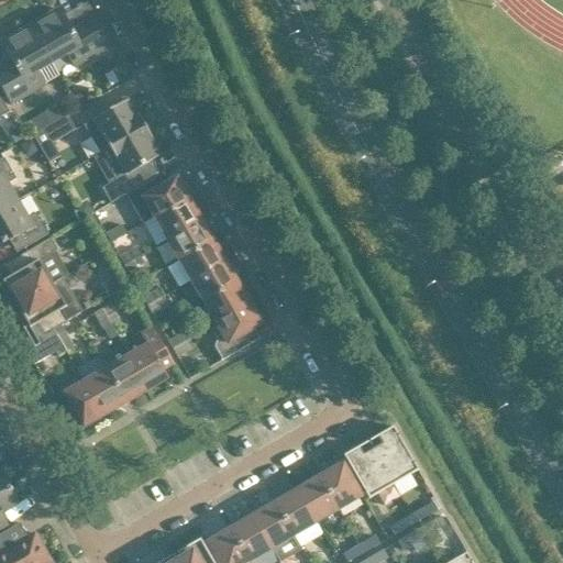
[(112,45),(95,14),(69,29),(58,9),(30,25),(52,63),(66,54),(75,68),(112,45)]
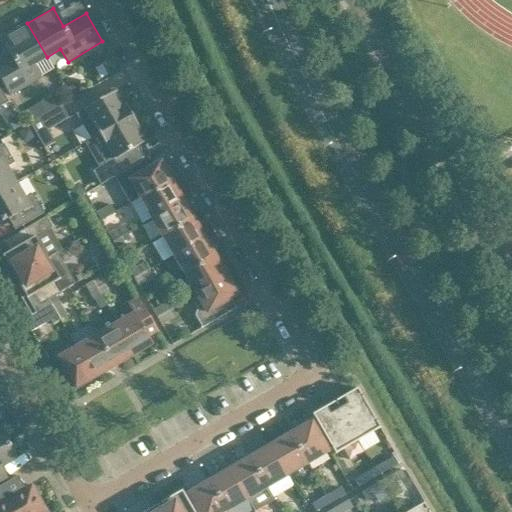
[(47,57),(27,23),(1,39),(11,56),(0,62),(0,78),(10,95),(40,77),(33,65),(47,57)]
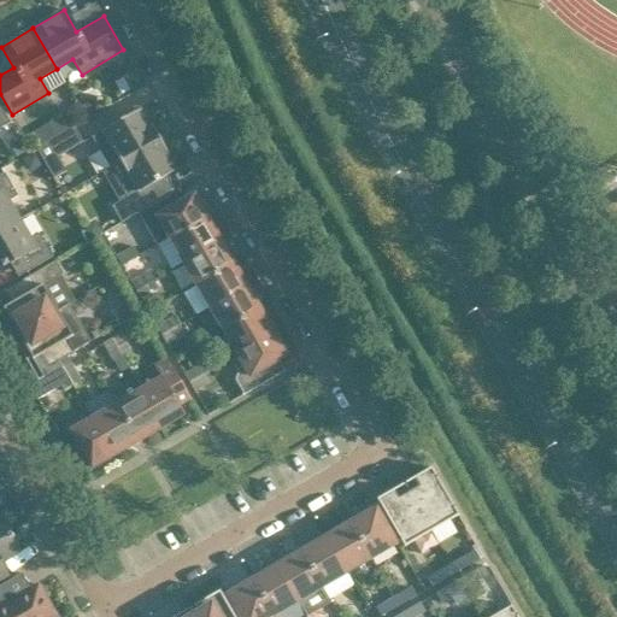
[(0,129),(10,123),(0,106),(0,129)]
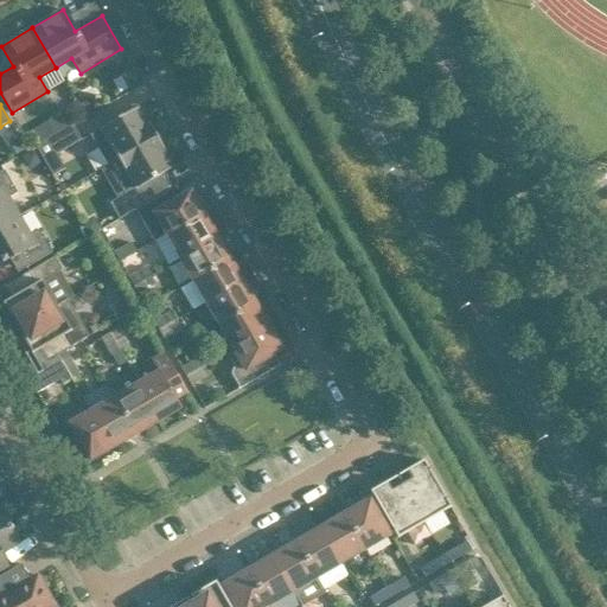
[(90,135),(108,166),(157,138),(149,125),(148,126),(138,108),(90,135)]
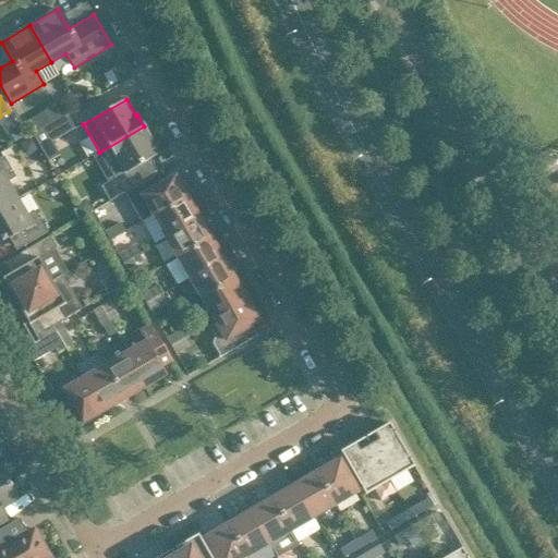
[(33,135),(48,162),(60,156),(52,143),(75,129),(67,116),(33,135)]
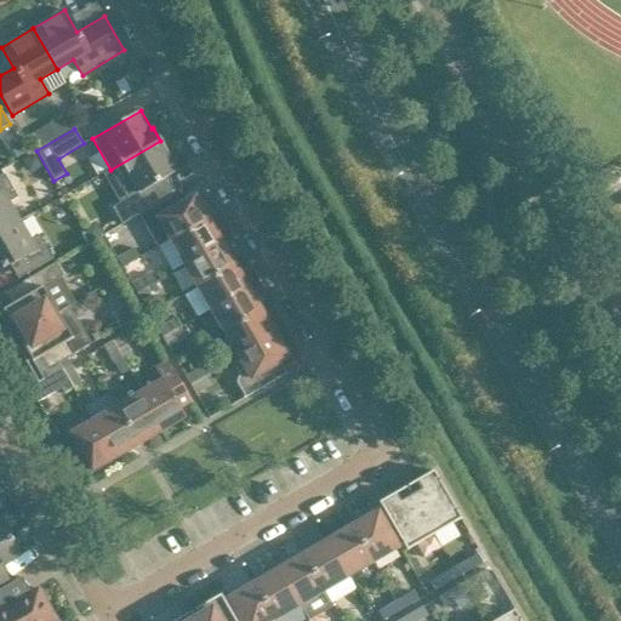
[(166,154),(167,153),(160,141),(110,170),(121,164),(130,180),(125,182),(123,186),(123,191),(127,199),(112,209),(121,224),(140,215),(175,194),(169,177),(177,172),(166,154)]
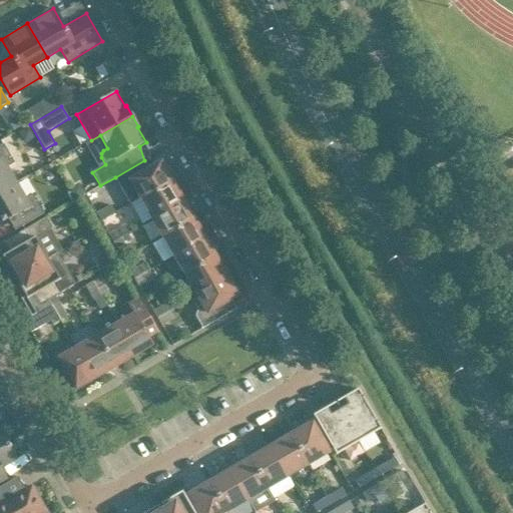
[(0,192),(15,183),(6,168),(15,163),(4,144),(0,145),(0,192)]
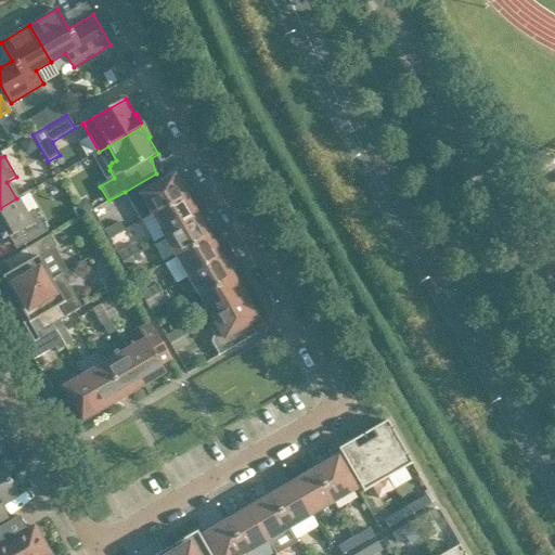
[(156,173),(125,192),(143,222),(154,216),(186,197),(173,176),(163,183),(156,173)]
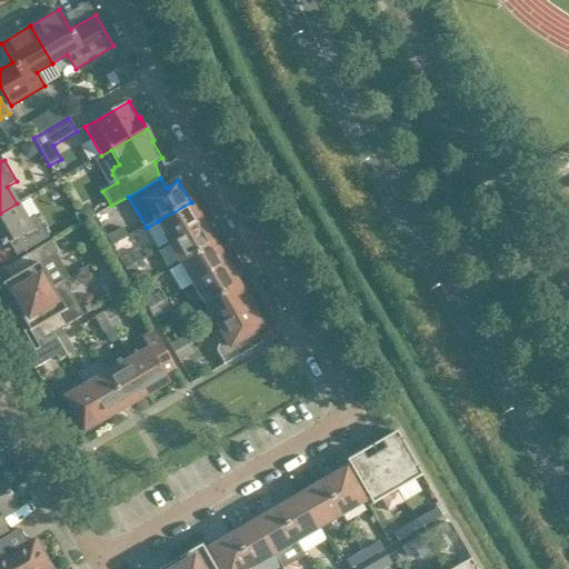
[(158,221),(147,228),(158,249),(169,242),(203,223),(191,202),(158,221)]
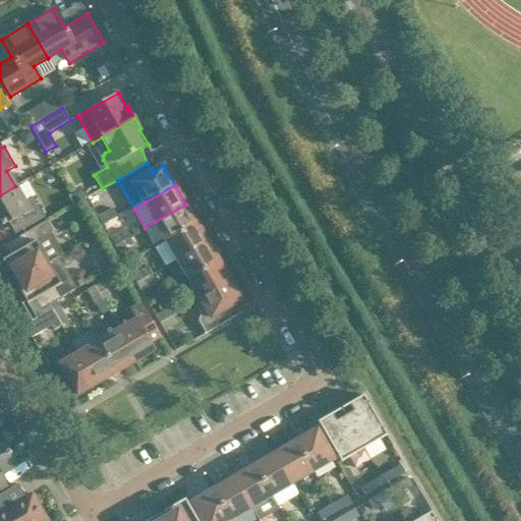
[(24,203),(15,186),(0,195),(0,227),(15,219),(21,230),(45,217),(34,197),(24,203)]
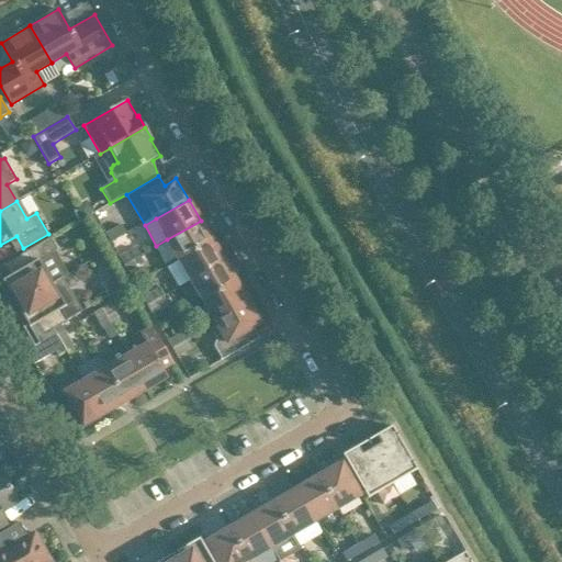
[(201,221),(167,239),(179,260),(212,240),(201,221)]
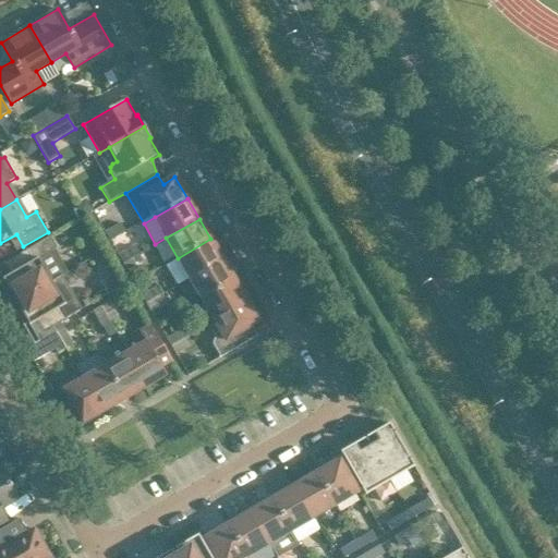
[(120,222),(105,232),(110,240),(125,231),(120,222)]
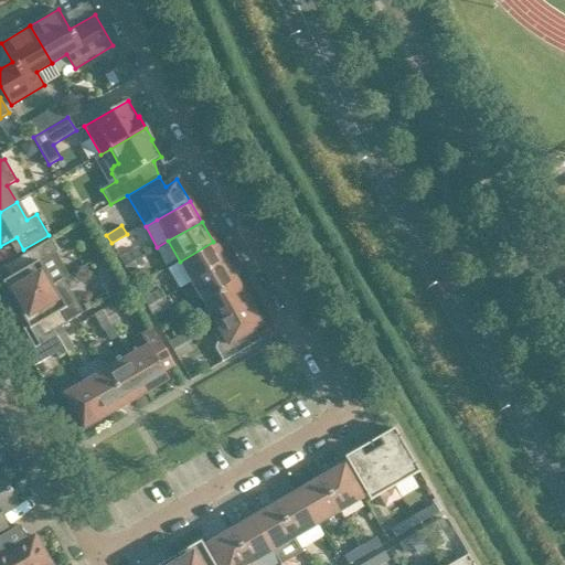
[(3,285),(0,286),(0,289),(7,300),(11,298),(16,306),(52,285),(40,263),(55,253),(59,252),(51,240),(28,253),(3,267),(10,278),(2,283),(3,285)]
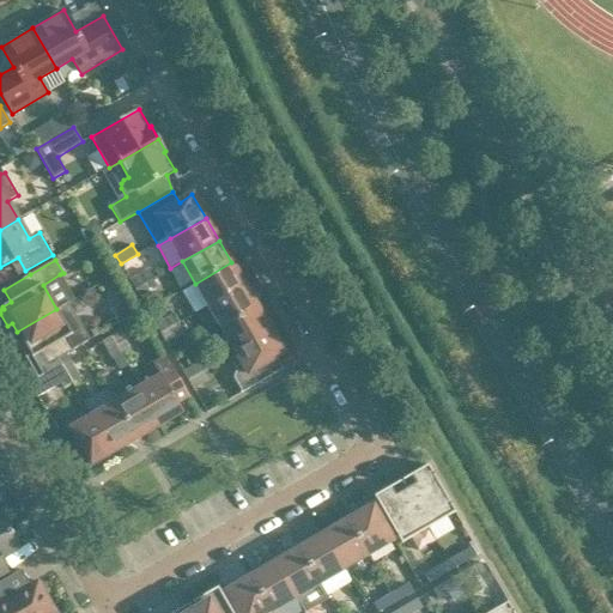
[(195,284),(182,291),(195,314),(208,305),(244,285),(231,262),(195,284)]
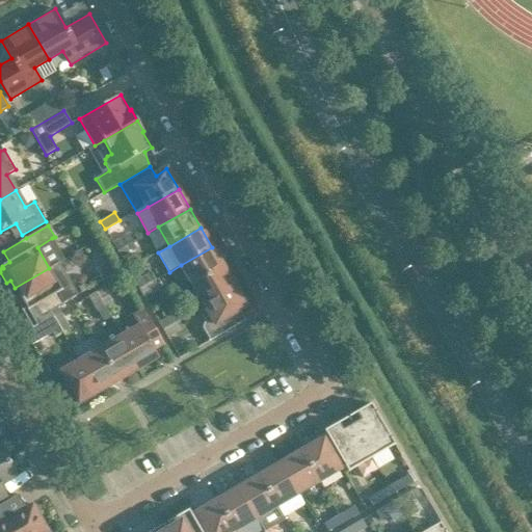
[(113,243),(117,250),(132,242),(128,235),(113,243)]
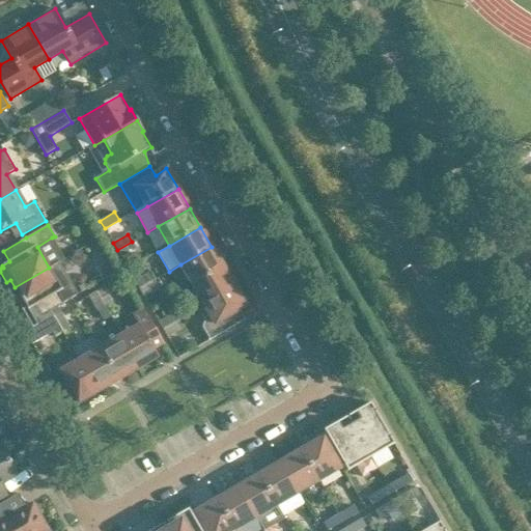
[(136,249),(132,242),(117,250),(121,257),(136,249)]
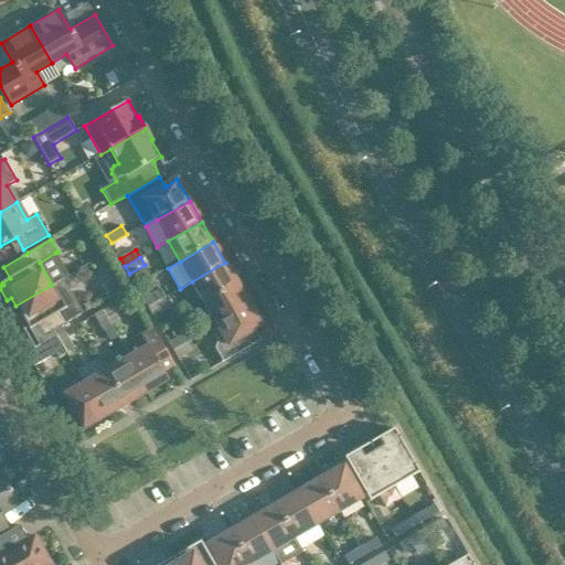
[(192,281),(204,302),(237,284),(225,263),(192,281)]
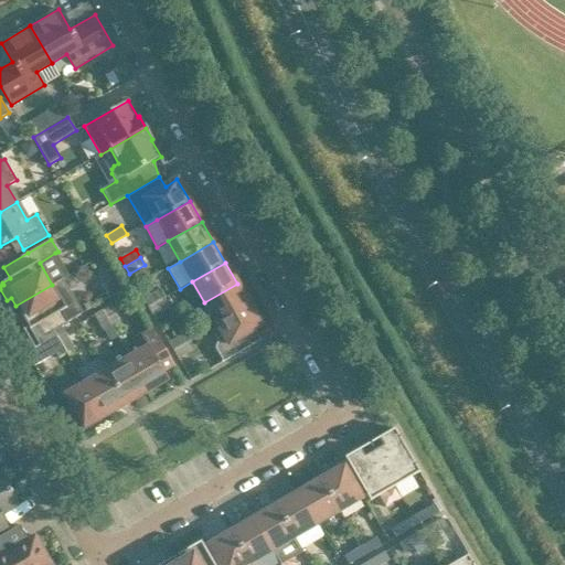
[(52,285),(16,306),(21,315),(17,318),(24,331),(29,328),(30,330),(38,324),(48,342),(56,337),(53,331),(61,327),(68,322),(76,318),(84,312),(77,301),(63,278),(52,285)]
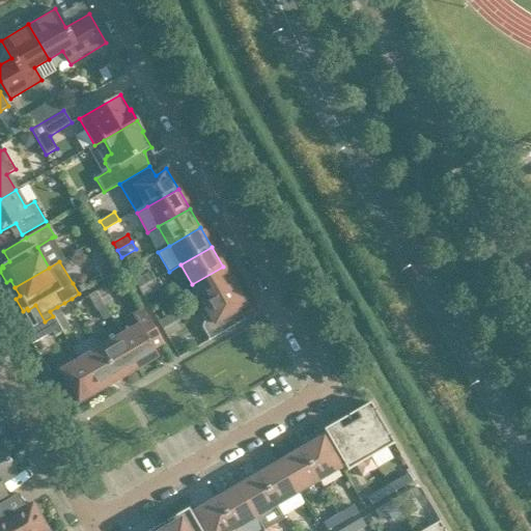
[(203,304),(234,285),(223,267),(192,284),(203,304)]
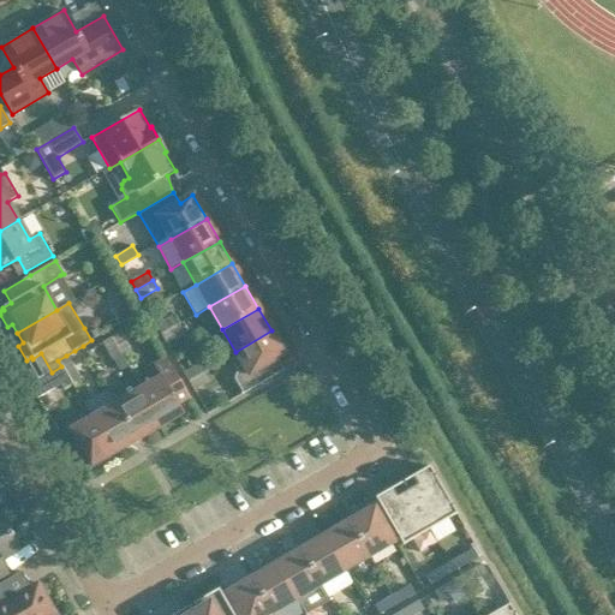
[(156,326),(161,335),(179,324),(174,316),(156,326)]
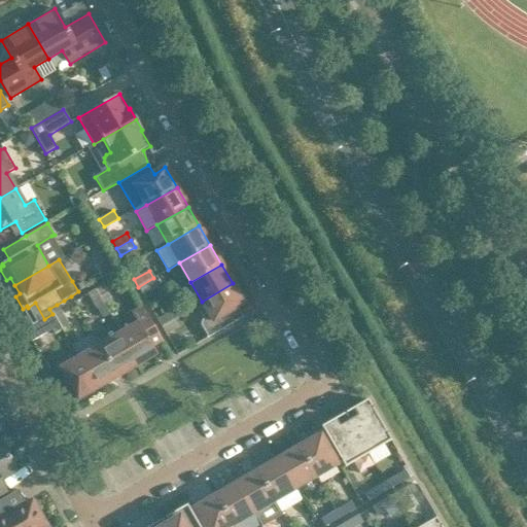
[(157,285),(153,278),(138,287),(142,294),(157,285)]
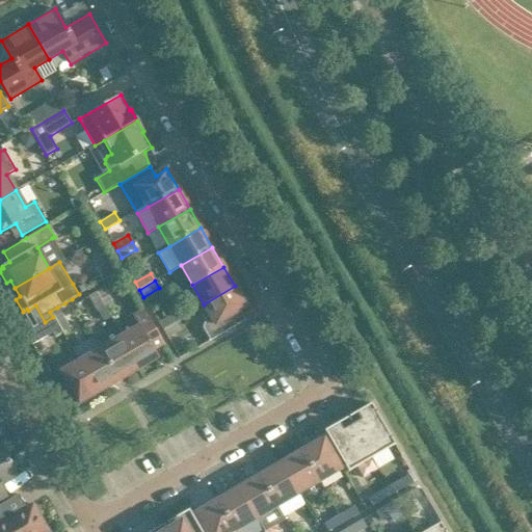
[(205,314),(201,327),(203,331),(209,342),(246,320),(245,319),(240,311),(246,307),(235,286),(204,304),(208,312),(205,314)]
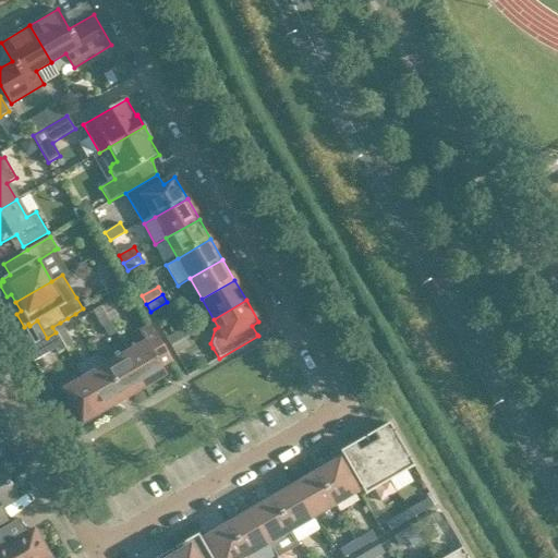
[(109,302),(101,306),(110,322),(118,317),(109,302)]
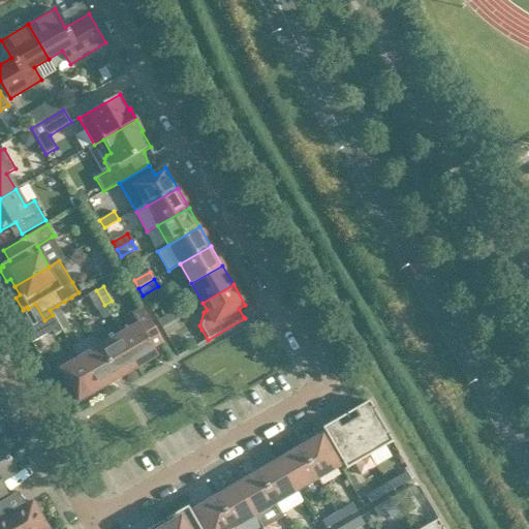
[(97,309),(104,305),(96,290),(89,294),(97,309)]
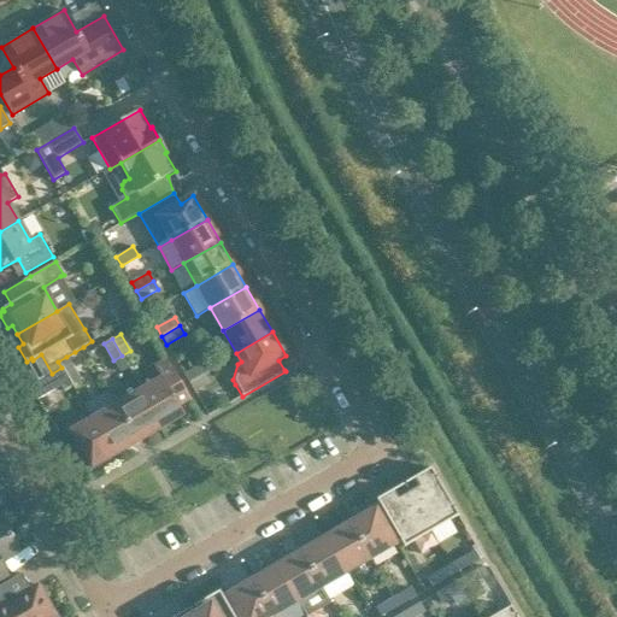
[(162,378),(139,392),(160,428),(184,415),(180,406),(189,400),(191,399),(168,359),(154,366),(162,378)]
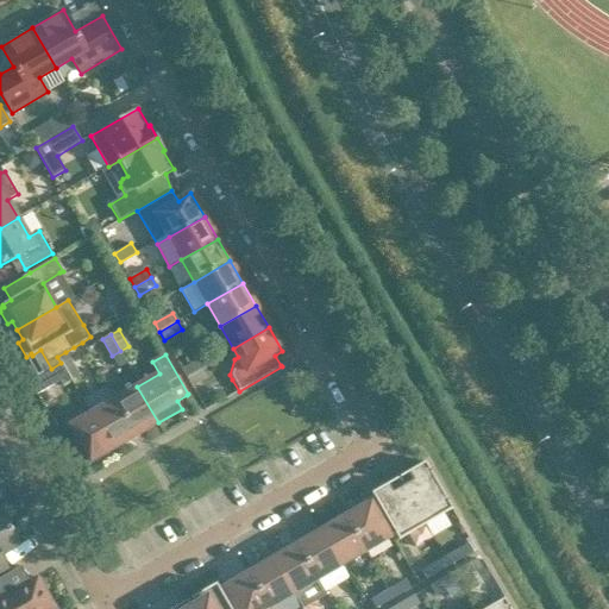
[(69,358),(61,363),(71,380),(80,375),(69,358)]
